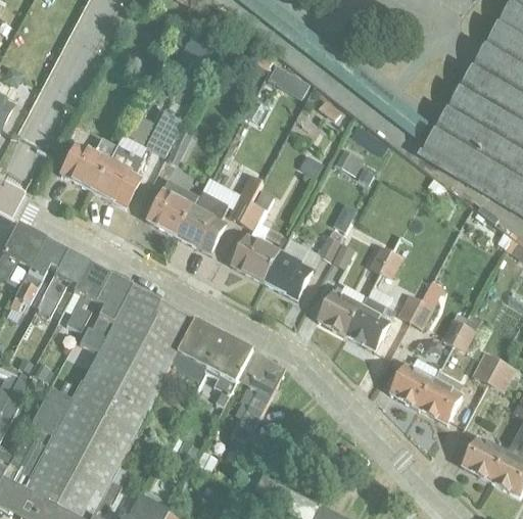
[(236,0),(422,135),(433,120),(268,0),(236,0)]
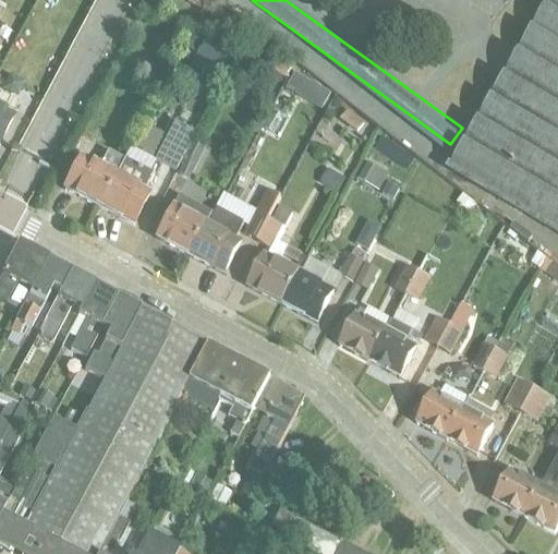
[(553,0),(451,168),(557,230),(557,0),(553,0)]
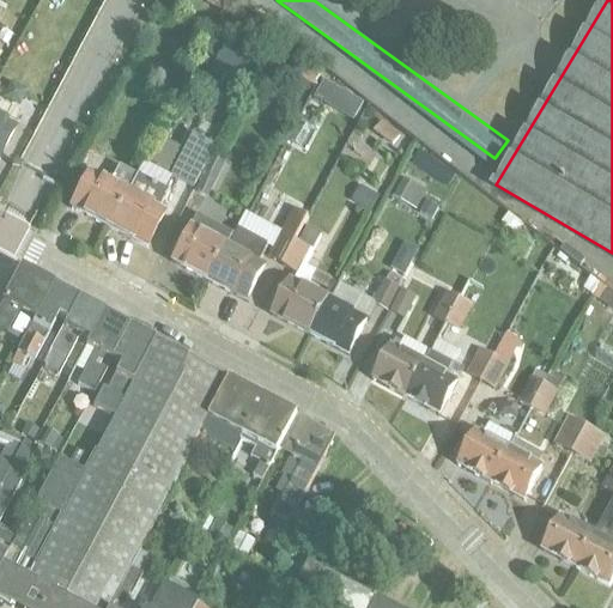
[(314,101),(357,111),(363,92),(320,81),(314,101)]
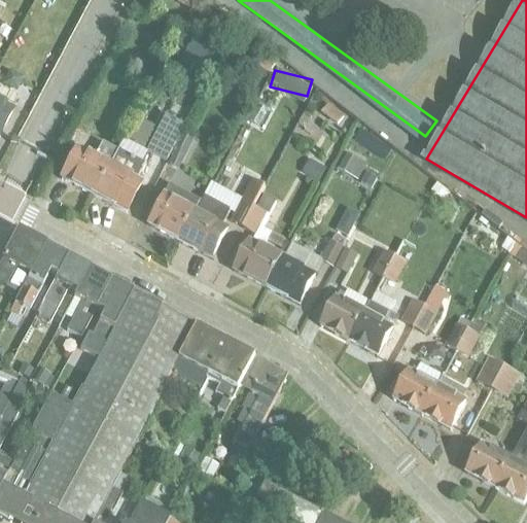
[(0,98),(0,132),(1,133),(14,105),(0,98)]
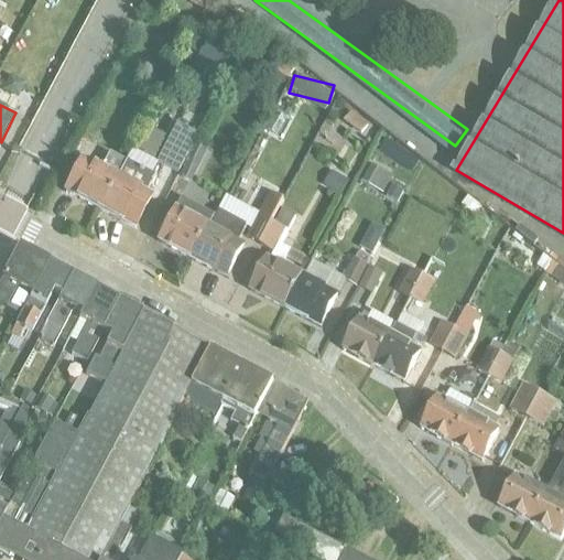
[(365,135),(373,117),(350,106),(342,122),(365,135)]
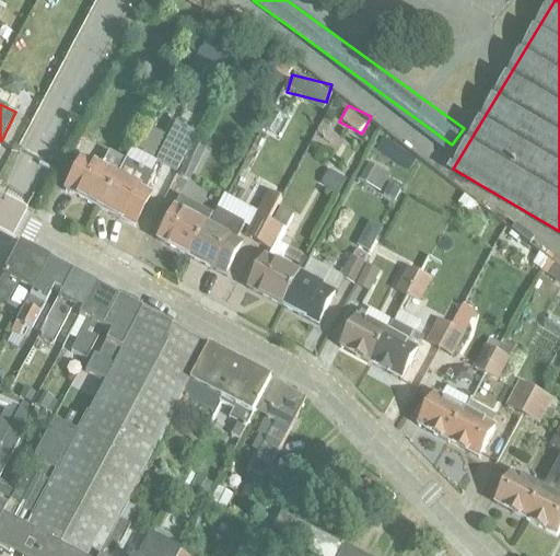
[(177,169),(195,128),(173,119),(155,159),(177,169)]
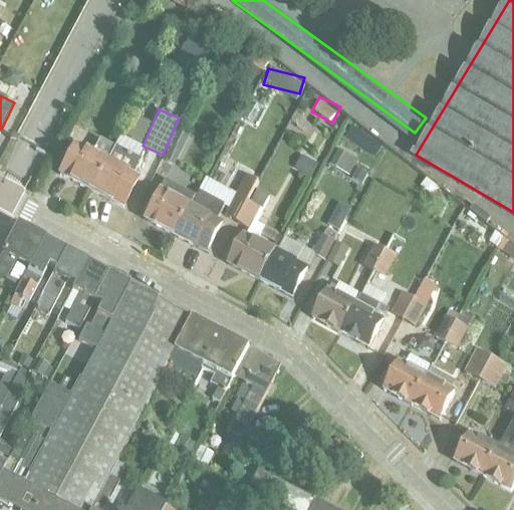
[(135,154),(151,120),(134,112),(118,147),(135,154)]
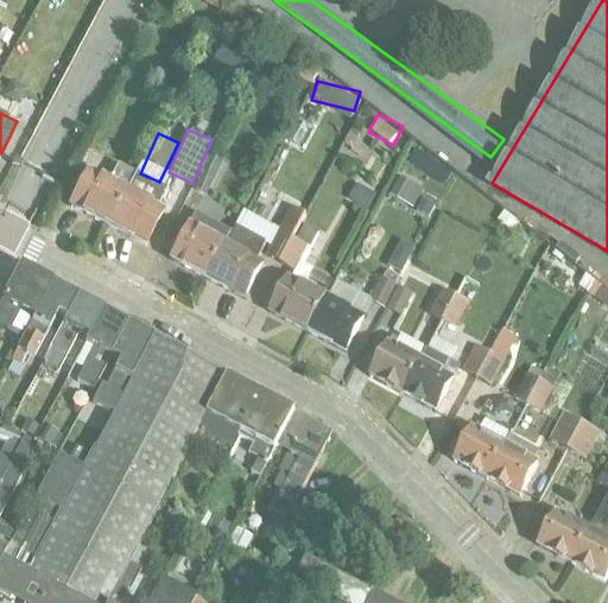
[(223,159),(210,152),(192,186),(206,192),(223,159)]
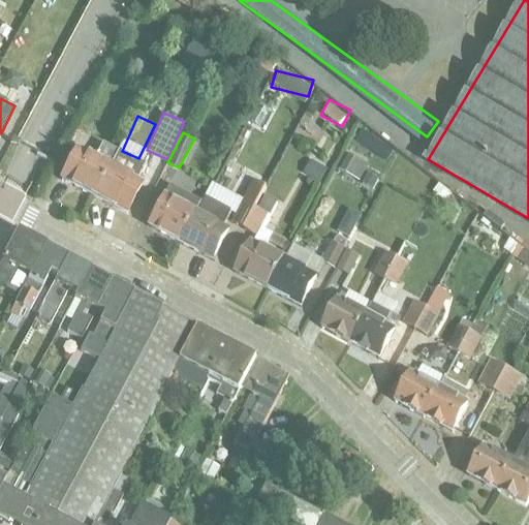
[(110,160),(75,142),(58,175),(92,193),(110,160)]
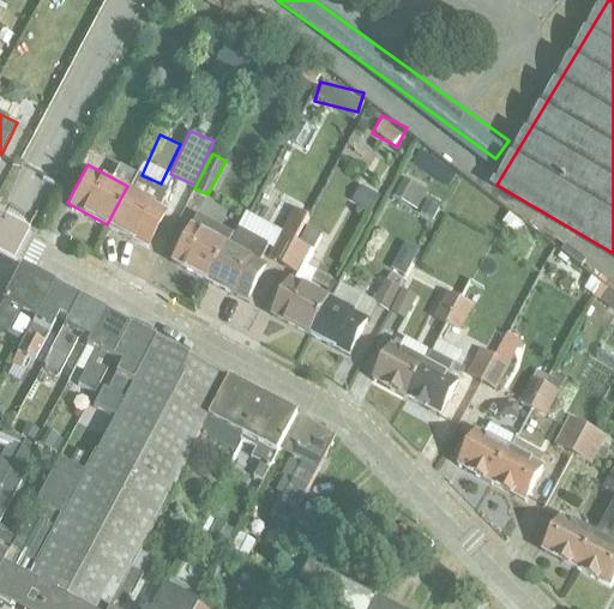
[(403,173),(391,192),(415,206),(427,187),(403,173)]
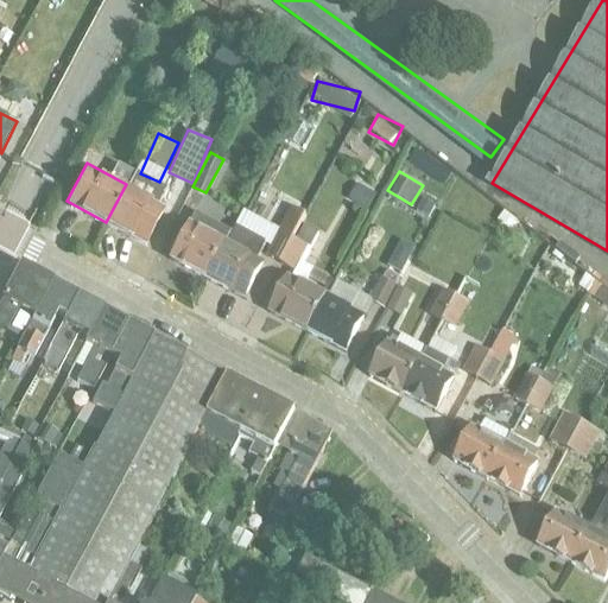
[(356,181),(348,196),(366,205),(374,190),(356,181)]
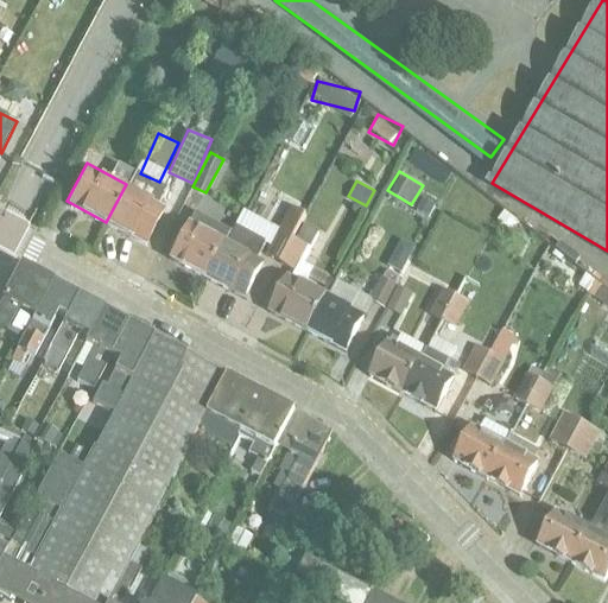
[(165,205),(126,184),(106,222),(145,242),(165,205)]
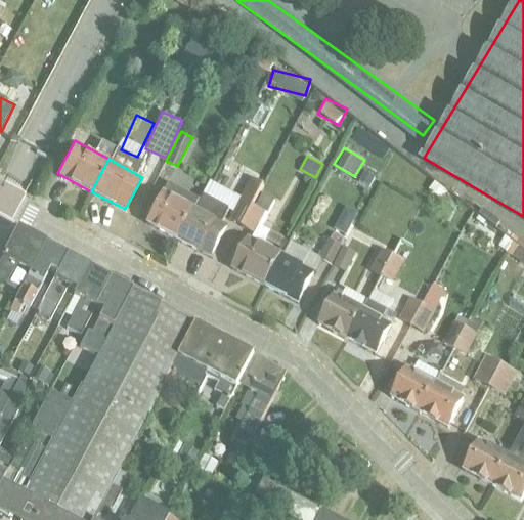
[(369,184),(375,172),(362,166),(357,178),(369,184)]
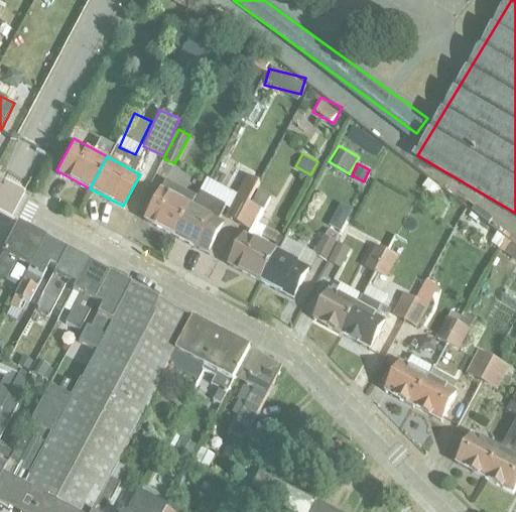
[(257,179),(247,174),(236,196),(246,201),(257,179)]
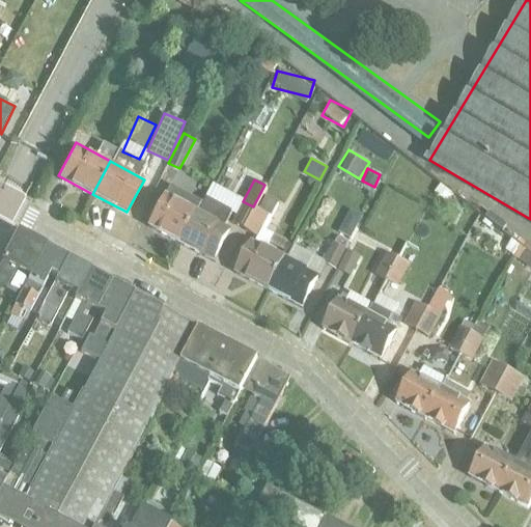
[(439,182),(434,190),(450,200),(455,192),(439,182)]
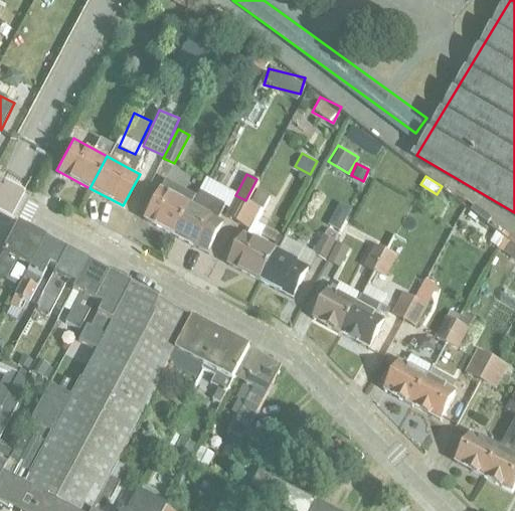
[(192,203),(159,184),(142,215),(176,233),(192,203)]
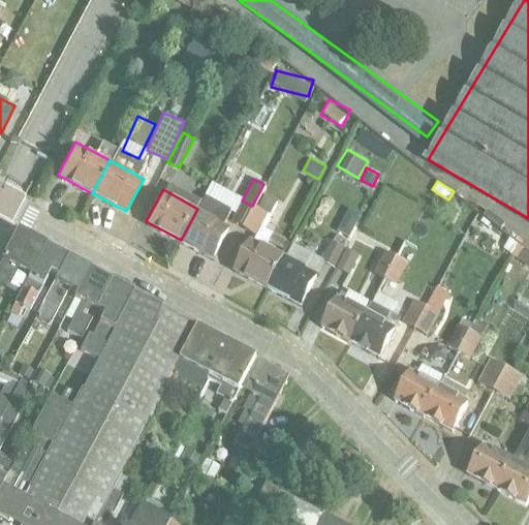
[(206,193),(197,209),(222,221),(230,207),(206,193)]
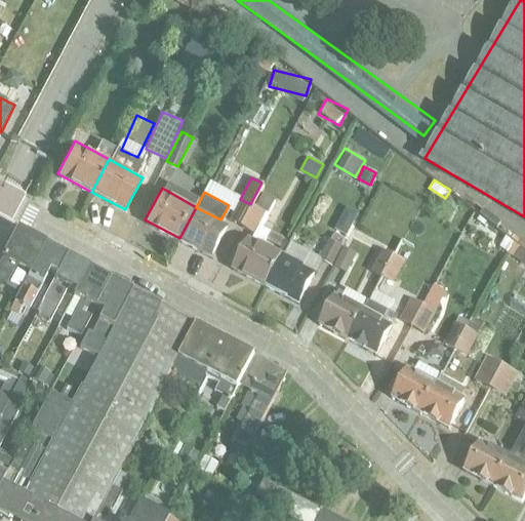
[(264,207),(252,202),(242,224),(252,229),(264,207)]
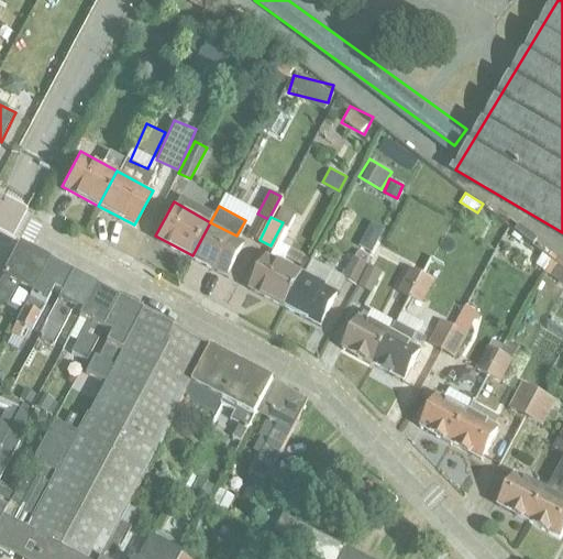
[(236,236),(210,222),(192,255),(227,274),(245,241),(236,236)]
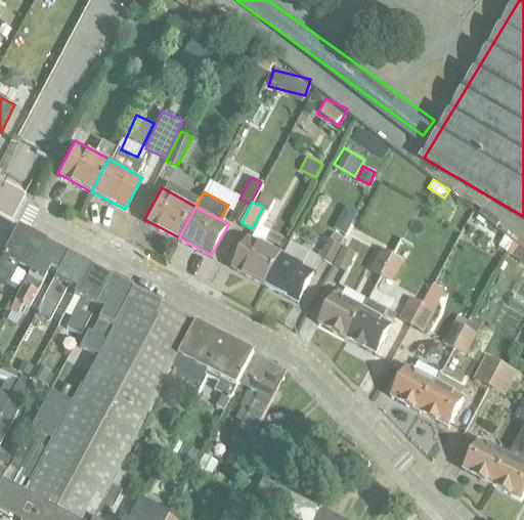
[(18,226),(3,255),(31,269),(46,240),(18,226)]
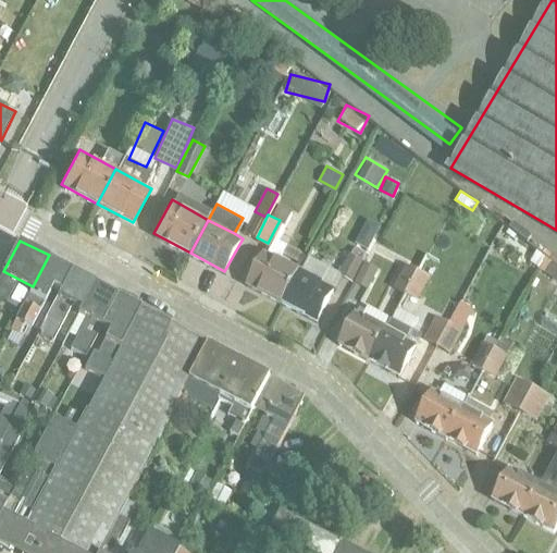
[(363,257),(353,252),(341,274),(351,280),(363,257)]
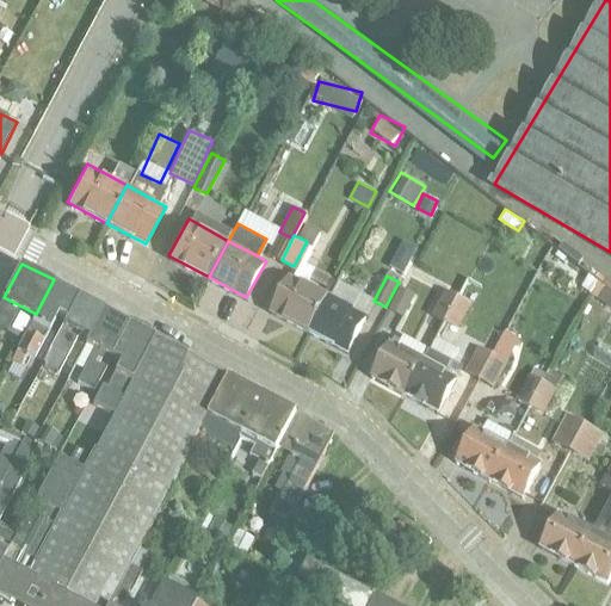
[(325,296),(289,277),(271,309),(307,329),(325,296)]
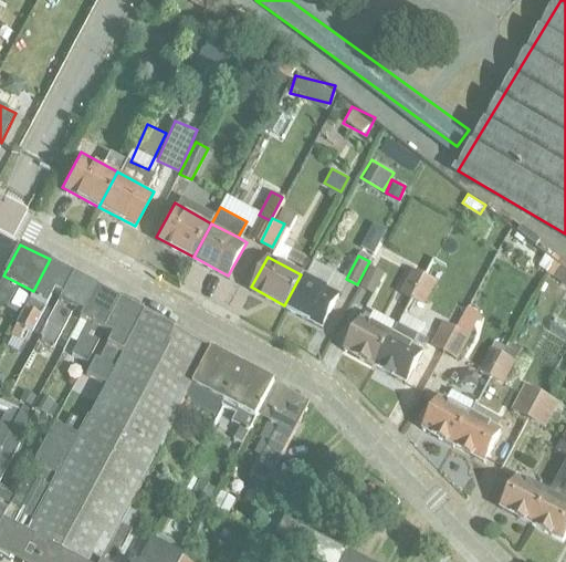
[(72,270),(50,259),(33,291),(30,295),(45,304),(54,288),(61,291),(72,270)]
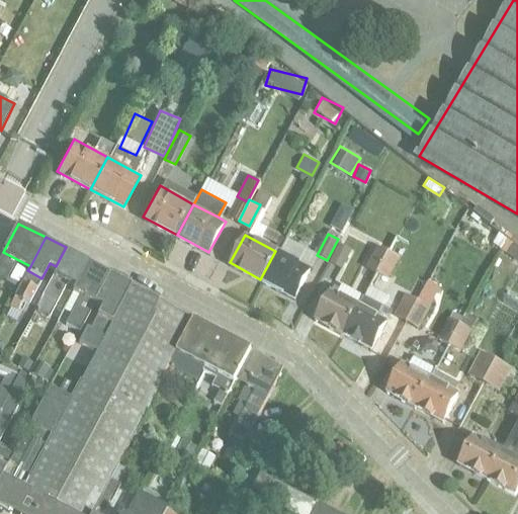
[(284,250),(301,253),(304,243),(286,240),(284,250)]
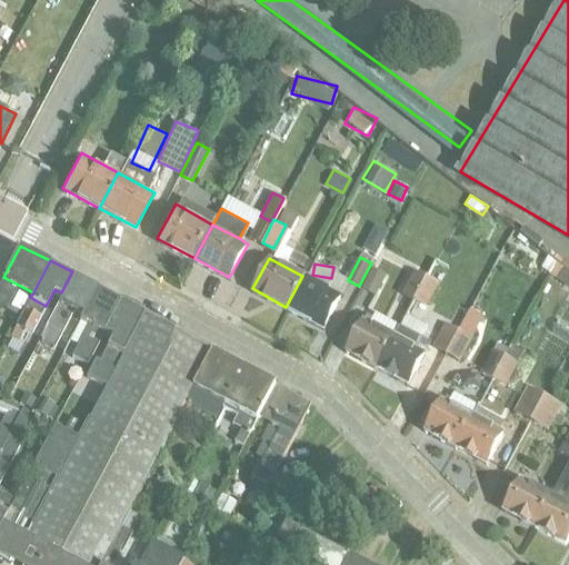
[(385,270),(372,264),(361,287),(372,293),(385,270)]
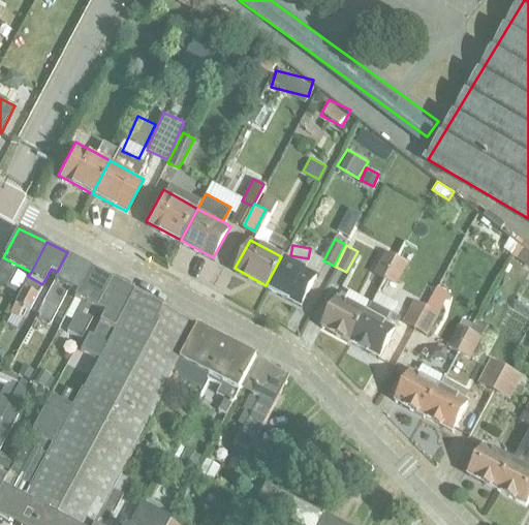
[(385,250),(375,271),(396,281),(407,261),(385,250)]
